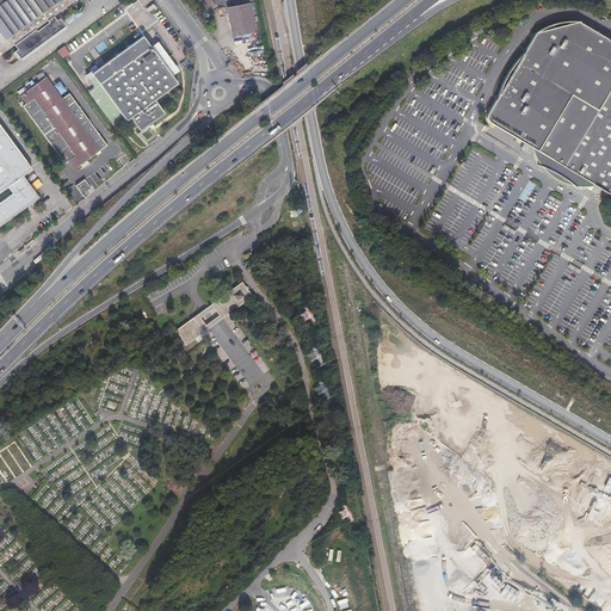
[(56,20),(55,18),(48,22),(39,29),(38,26),(47,20),(54,16),(65,7),(74,0),(0,0),(0,51),(1,54),(13,44),(17,49),(14,50),(20,59),(65,26),(60,18),(56,20)]
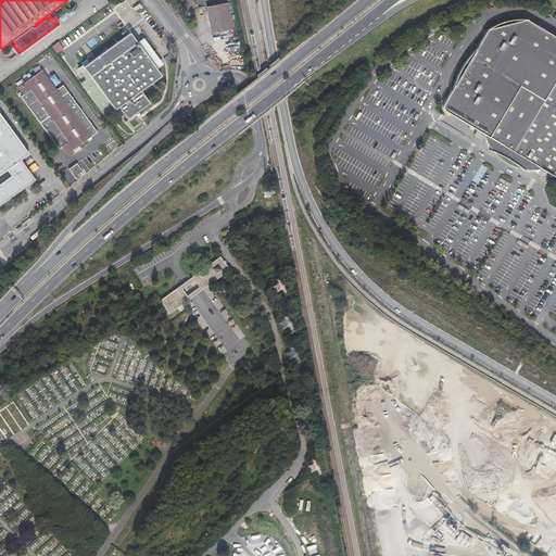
[(73,4),(70,0),(67,0),(59,7),(62,11),(68,7),(68,8),(73,4)]
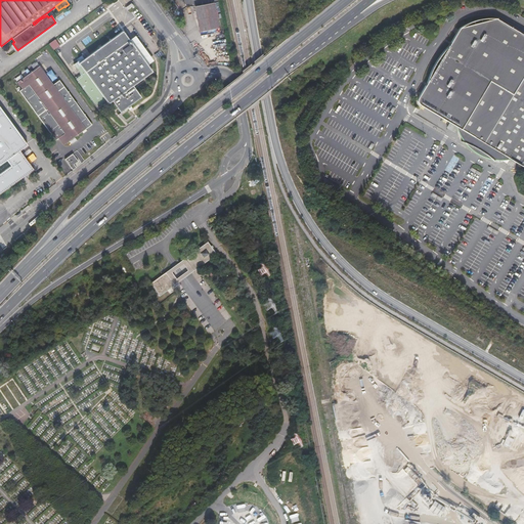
[(194,7),(200,32),(218,29),(214,3),(194,7)]
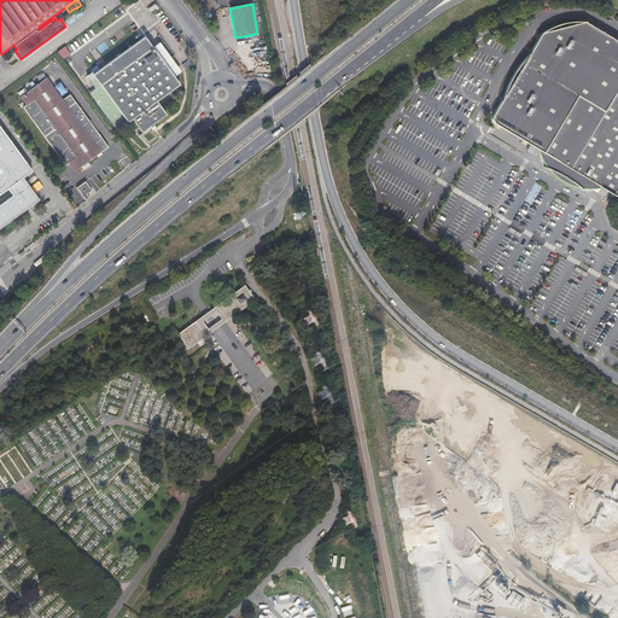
[(495,123),(536,149),(553,158),(547,168),(551,169),(555,172),(559,173),(565,176),(571,180),(573,182),(576,185),(579,188),(586,179),(601,187),(607,191),(617,197),(617,41),(584,22),(582,21),(577,21),(571,22),(566,22),(561,23),(557,24),(549,28),(544,30),(541,33),(529,52),(525,56),(520,62),(516,68),(512,75),(508,80),(506,86),(503,92),(502,98),(491,116),(491,117),(491,120),(493,122),(495,123)]
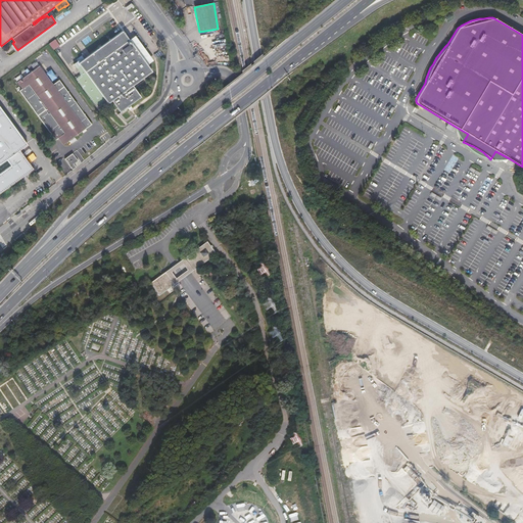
[(151,73),(147,65),(128,40),(122,32),(79,62),(80,65),(77,67),(82,75),(76,79),(98,109),(107,103),(111,101),(120,112),(140,97),(133,86),(151,73)]
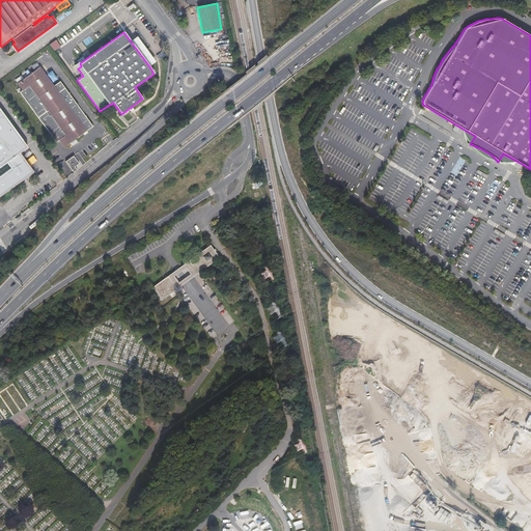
[(136,36),(130,40),(149,66),(156,62),(136,36)]
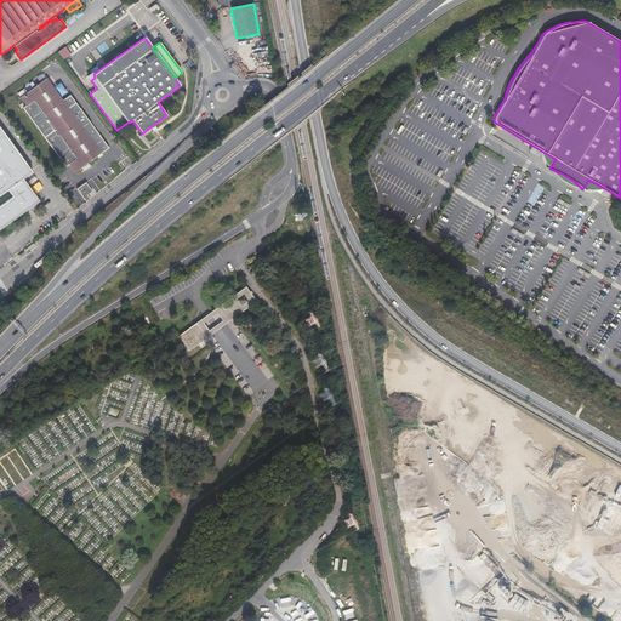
[(60,51),(64,58),(70,53),(66,46),(60,51)]
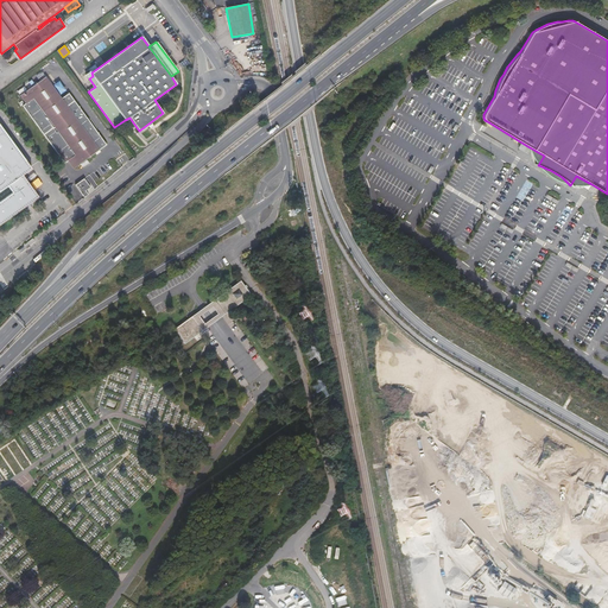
[(416,63),(412,62),(403,76),(406,78),(416,63)]
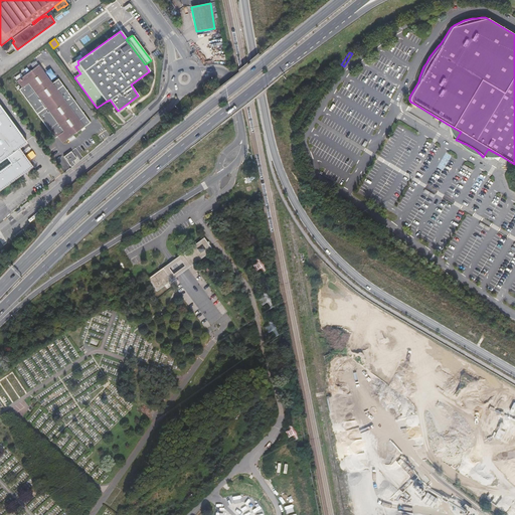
[(56,136),(60,142),(73,133),(74,134),(90,122),(58,78),(52,82),(39,64),(16,80),(21,87),(18,89),(53,138),(56,136)]
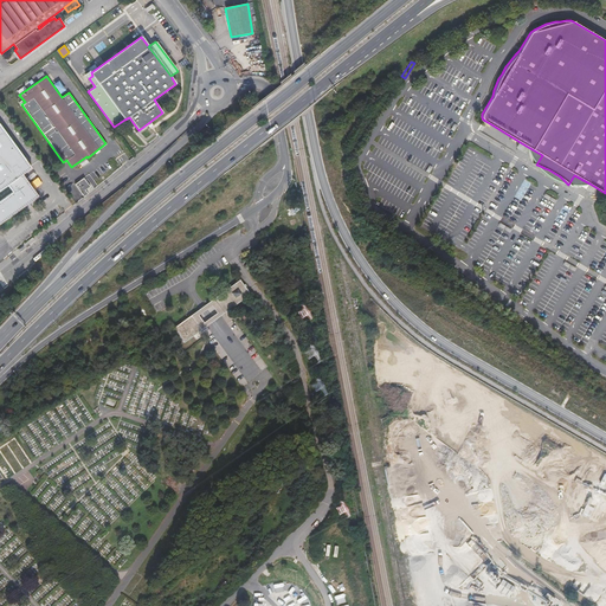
[(0,225),(39,197),(24,175),(32,169),(0,124),(0,225)]
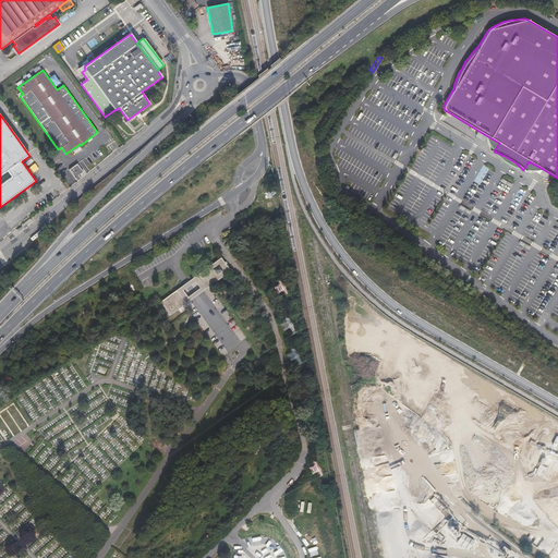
[(499,143),(484,134),(485,137),(486,141),(488,144),(489,147),(492,149),(494,152),(499,143)]
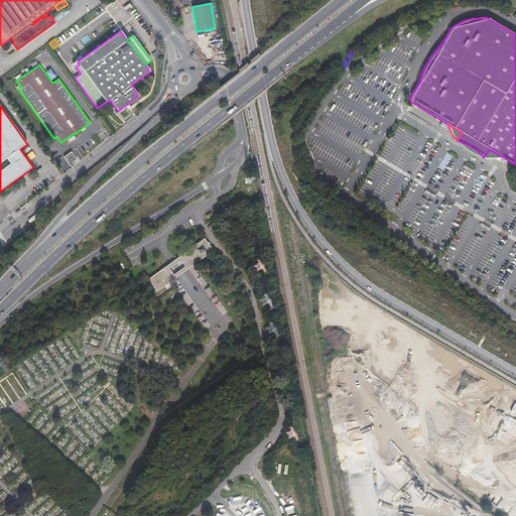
[(457,140),(459,143),(461,145),(464,147),(466,149),(469,151),(472,152),(477,155),(480,156),(484,157),(481,154),(479,152),(477,150),(472,147),(467,144),(464,143),(460,141),(457,140)]
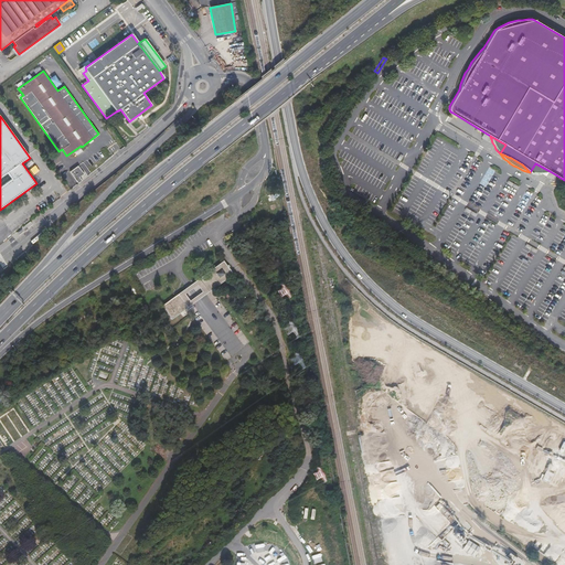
[(535,163),(530,172),(533,172),(536,172),(540,172),(543,172),(546,172),(550,171),(535,163)]
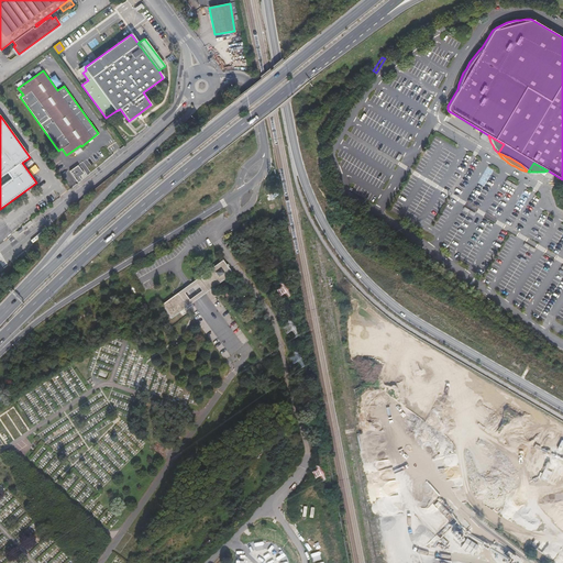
[(77,184),(80,180),(78,177),(83,173),(77,165),(68,172),(77,184)]
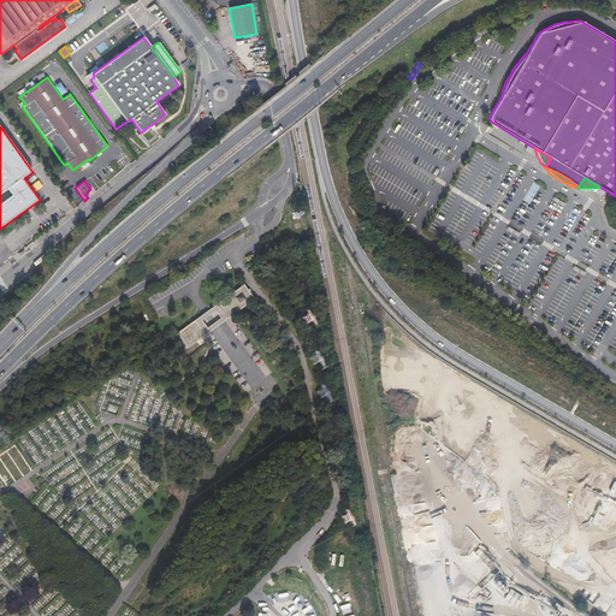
[(255,300),(244,285),(220,302),(203,315),(193,323),(178,333),(177,335),(184,344),(188,349),(202,338),(231,317),(255,300)]
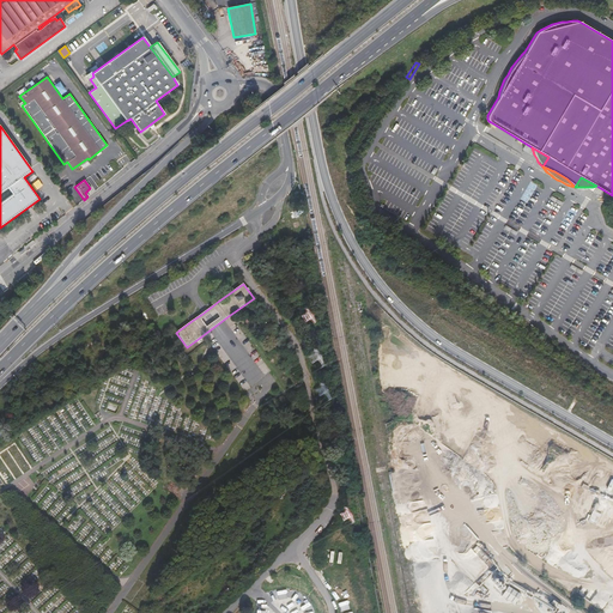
[(248,491),(258,502),(267,492),(258,483),(248,491)]
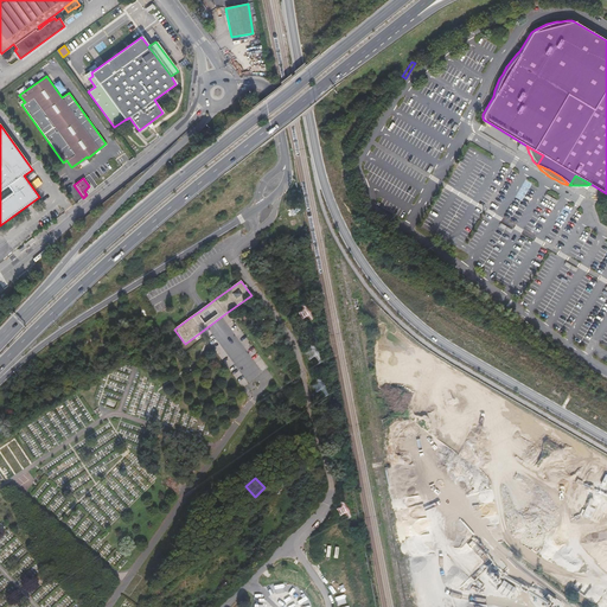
[(315,574),(321,583),(327,580),(321,570),(315,574)]
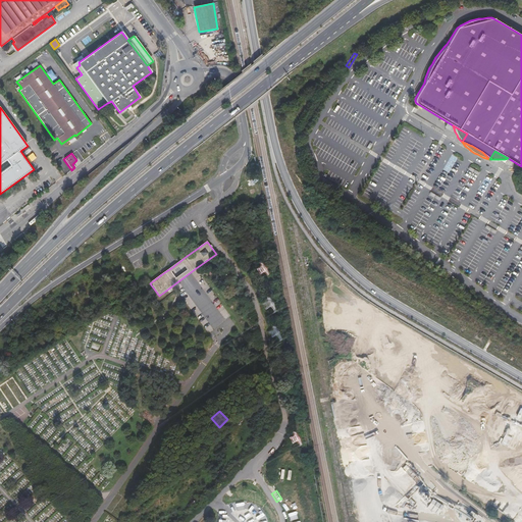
[(432,499),(428,508),(439,514),(444,505),(432,499)]
